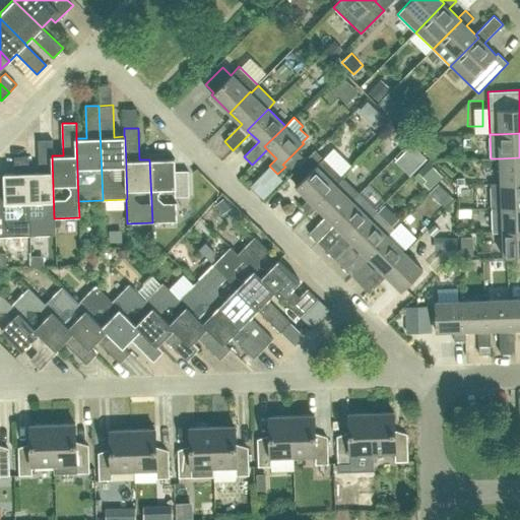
[(30,236),(56,235),(55,218),(54,218),(52,155),(53,155),(52,139),(38,140),(40,172),(28,173),(30,236)]
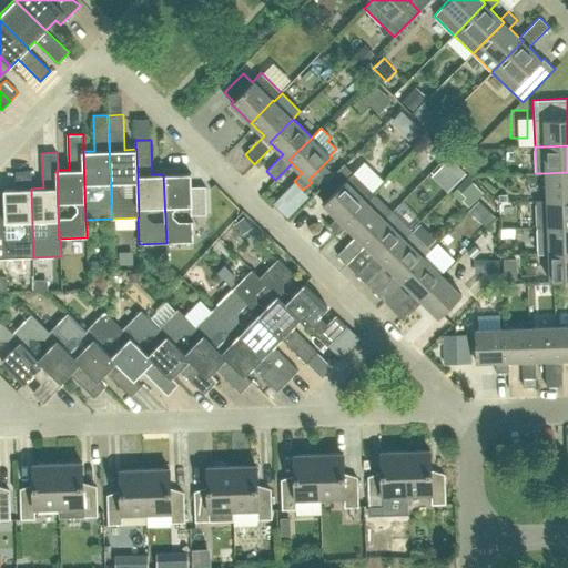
[(453,159),(444,168),(459,183),(468,174),(453,159)]
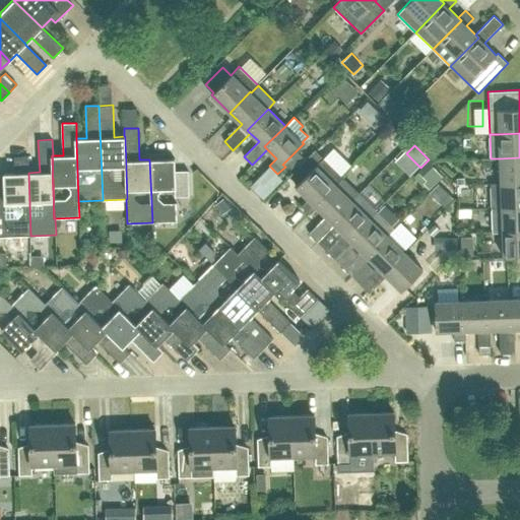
[(175,158),(164,158),(164,152),(149,152),(149,159),(152,222),(177,221),(177,202),(164,203),(158,198),(158,194),(164,189),(175,188),(175,197),(189,196),(188,171),(175,171),(175,158)]
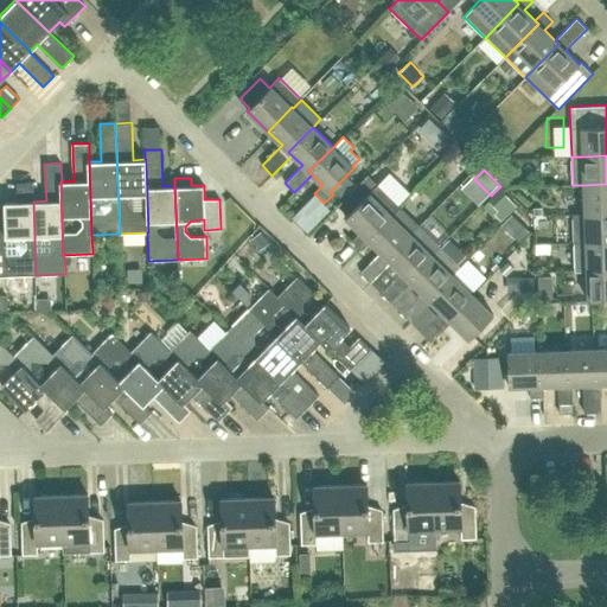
[(0,275),(6,275),(36,275),(33,202),(33,183),(17,183),(18,202),(4,203),(5,217),(0,217),(0,275)]
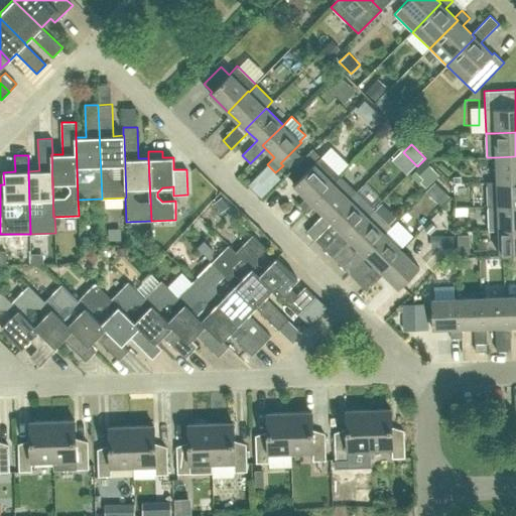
[(515,180),(515,156),(496,157),(497,181),(515,180)]
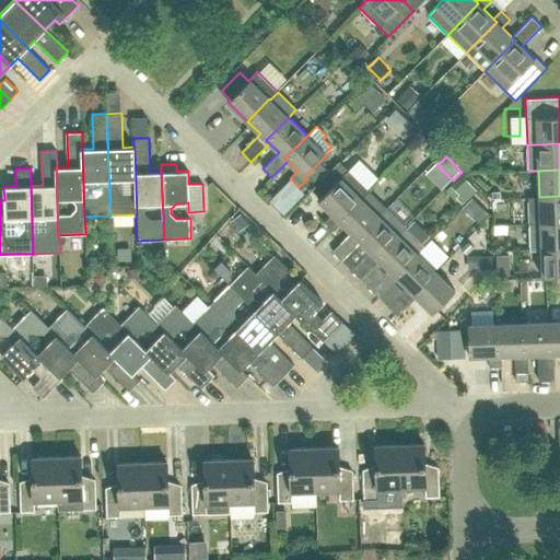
[(325,222),(334,231),(341,223),(338,220),(360,197),(361,198),(369,190),(348,171),(339,179),(330,171),(312,189),(321,198),(318,200),(333,214),(325,222)]
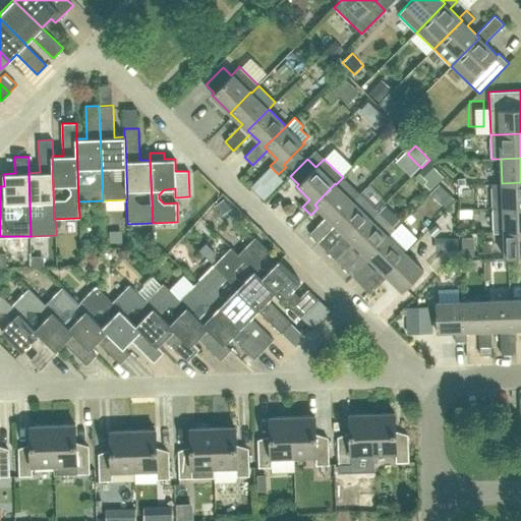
[(453,193),(481,191),(480,176),(452,178),(453,193)]
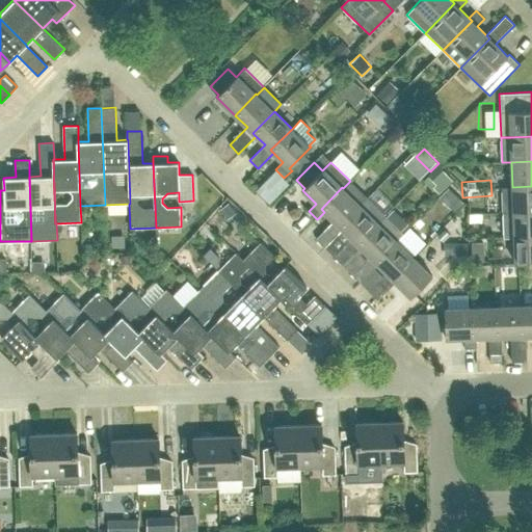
[(334,220),(326,229),(314,241),(322,249),(342,229),(339,227),(367,197),(350,181),(343,188),(342,187),(321,209),(324,212),(334,220)]
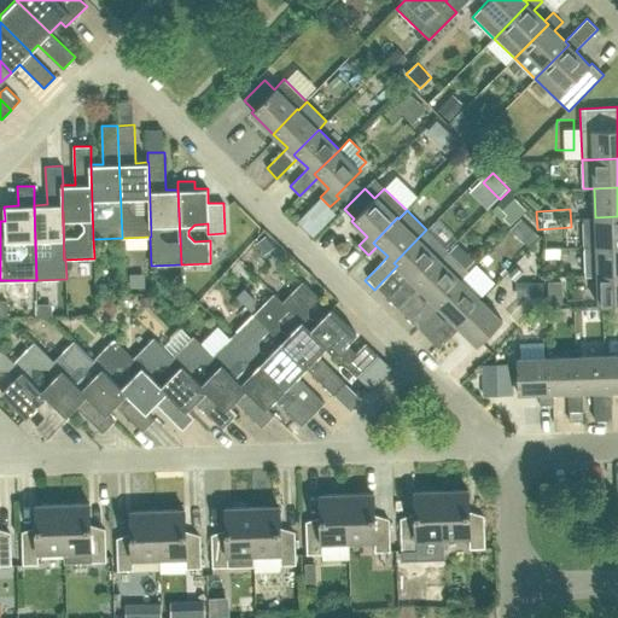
[(617,216),(595,217),(583,217),(584,246),(596,246),(617,245),(617,216)]
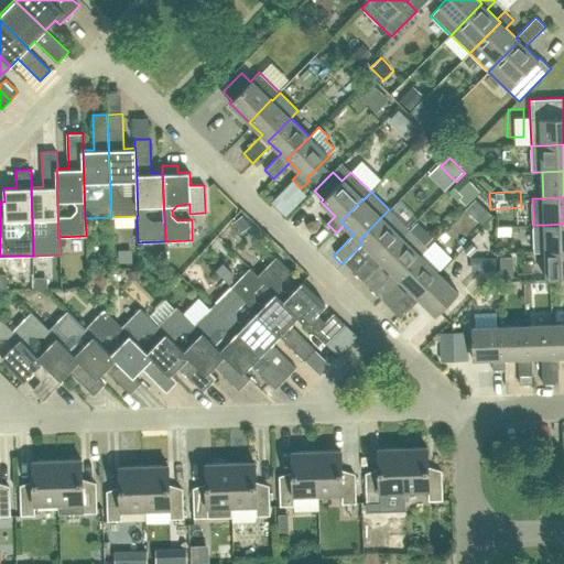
[(366,278),(373,269),(381,261),(378,258),(408,228),(389,209),(359,240),(362,242),(372,252),(354,272),(362,281),(366,278)]
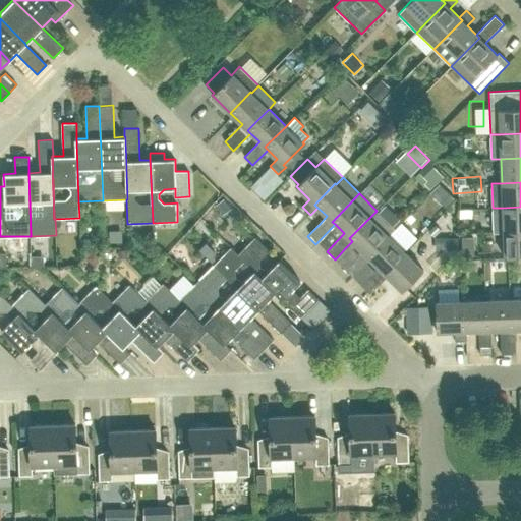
[(225,199),(217,207),(223,216),(232,209),(225,199)]
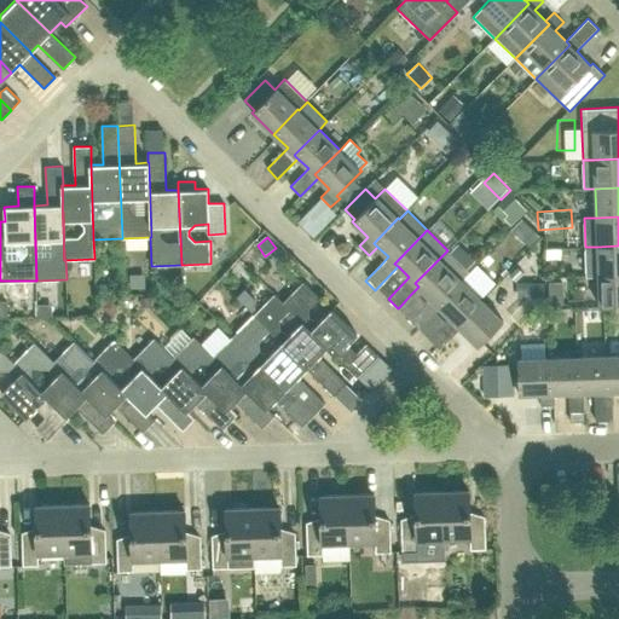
[(574,238),(538,238),(538,264),(574,264),(574,238)]
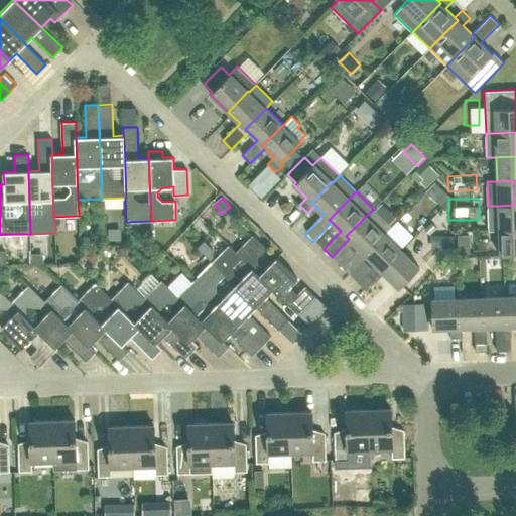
[(437,205),(425,206),(426,220),(438,219),(437,205)]
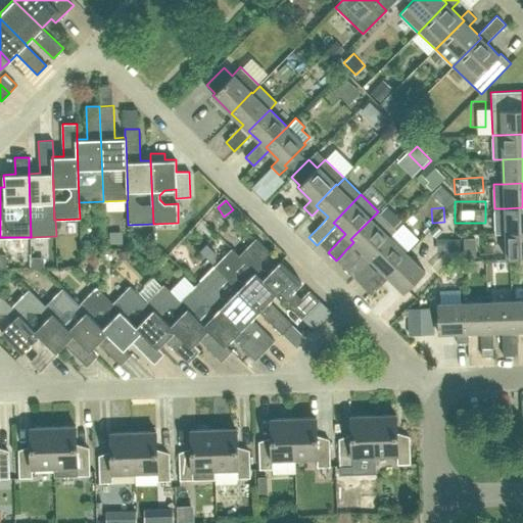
[(522,207),(505,208),(494,208),(494,233),(506,233),(522,232),(522,207)]
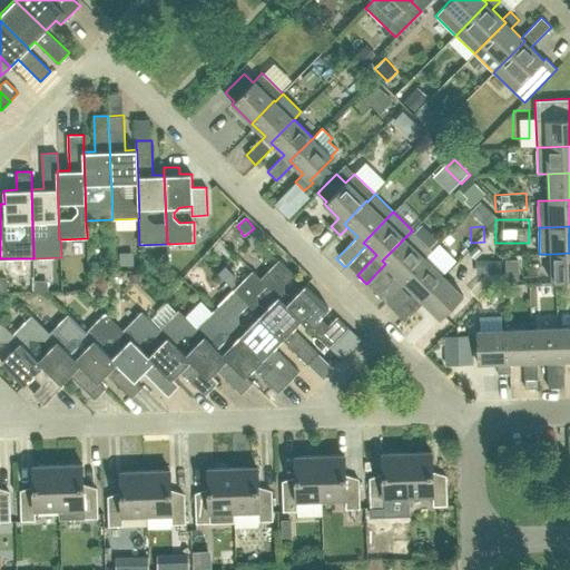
[(386,302),(394,294),(404,283),(401,279),(424,257),(432,249),(412,231),(382,261),(385,264),(395,274),(376,293),(386,302)]
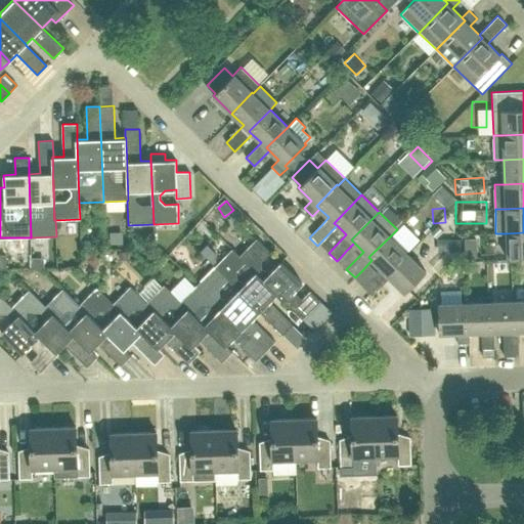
[(523,232),(507,233),(508,259),(523,258),(523,232)]
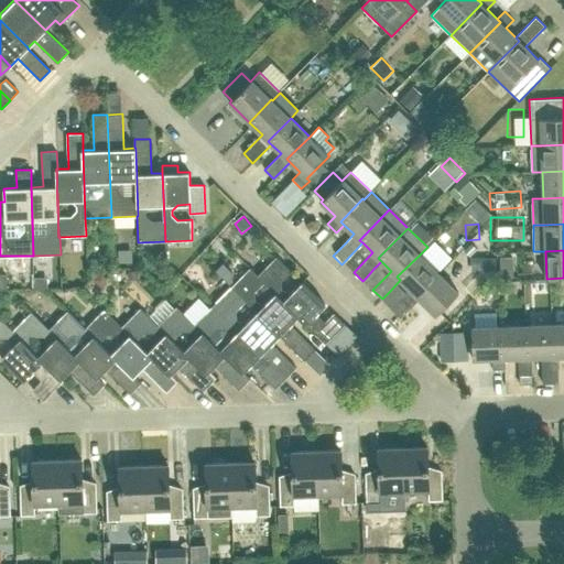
[(400,280),(410,290),(391,308),(401,317),(419,299),(415,295),(438,272),(420,255),(397,277),(400,280)]
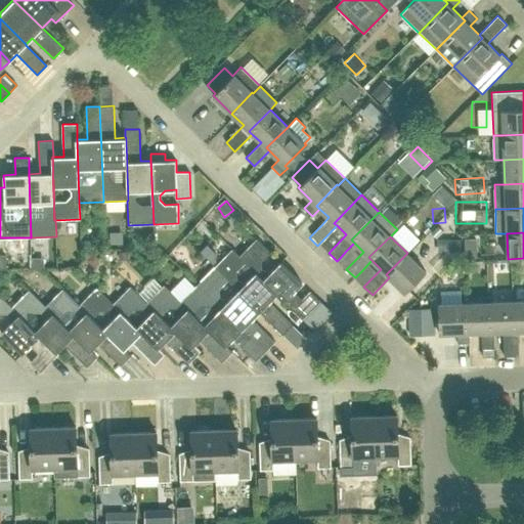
[(261,260),(270,252),(257,238),(239,256),(276,294),(302,319),(320,301),(310,291),(302,299),(294,291),(302,282),(280,262),(271,270),(264,271),(261,268),(261,260)]
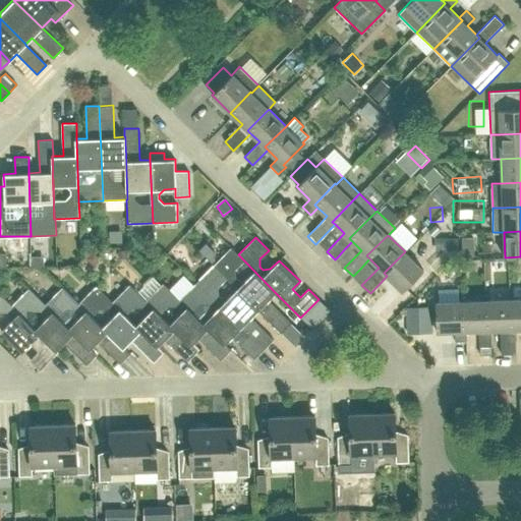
[(291,322),(268,299),(275,292),(238,254),(231,247),(214,265),(258,309),(257,309),(281,332),(291,322)]
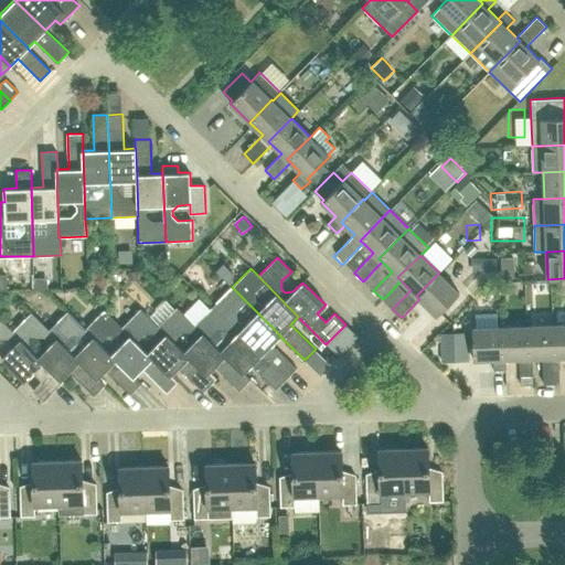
[(436,316),(459,292),(439,273),(416,296),(419,299),(436,316)]
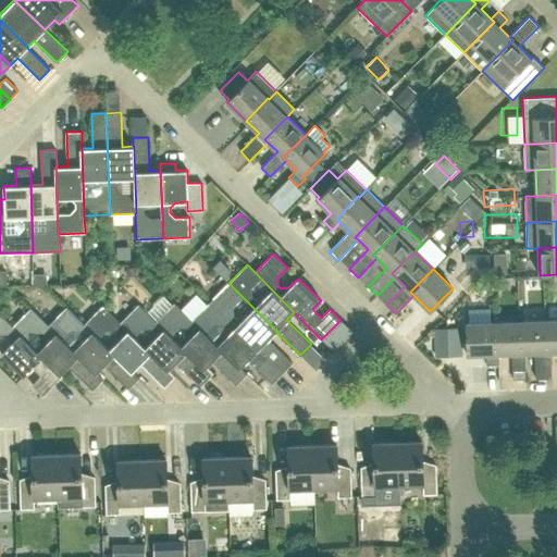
[(282,373),(293,362),(268,338),(275,331),(276,331),(229,283),(210,301),(282,373)]
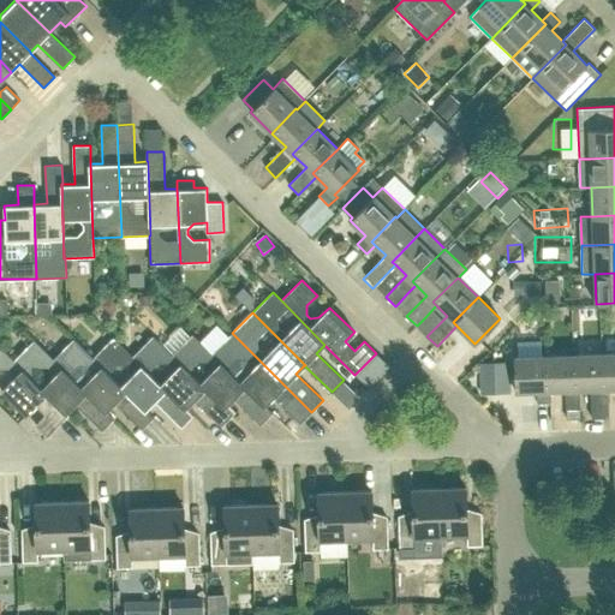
[(273,396),(300,424),(311,412),(232,333),(212,353),(212,354),(264,406),(273,396)]
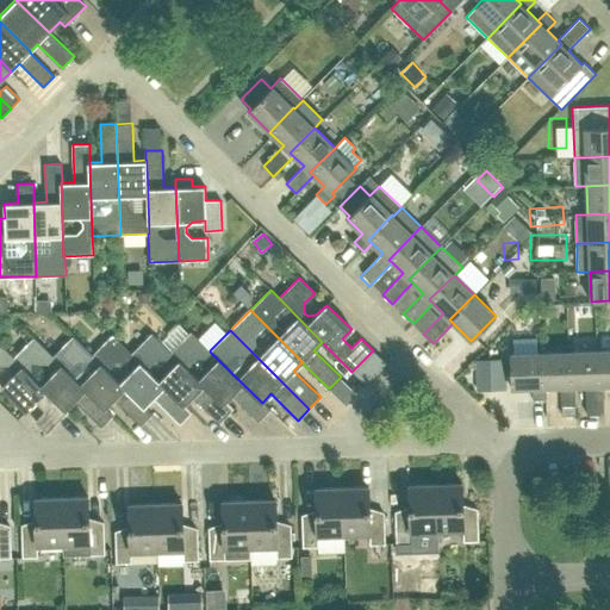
[(259,422),(271,410),(262,403),(210,352),(210,350),(191,331),(170,352),(170,353),(223,404),(231,396),(259,422)]
